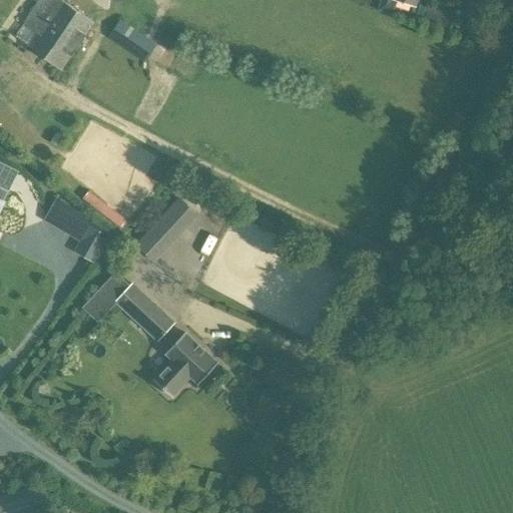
[(62,67),(94,21),(63,0),(38,0),(24,21),(39,32),(29,45),(62,67)]
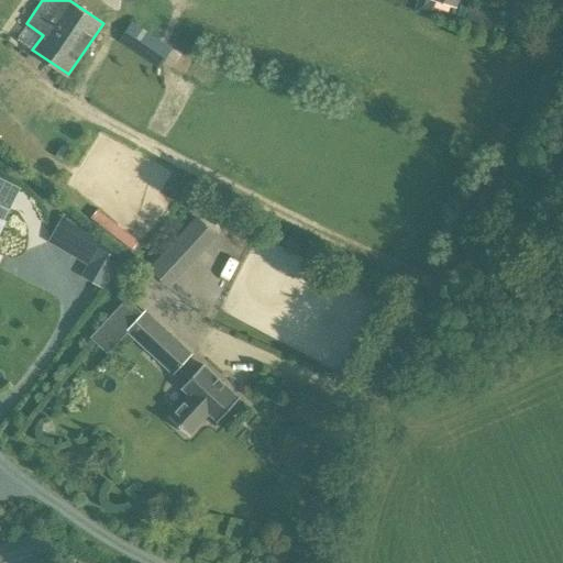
[(420,0),(417,11),(430,17),(435,0),(437,0),(454,7),(456,0),(420,0)]
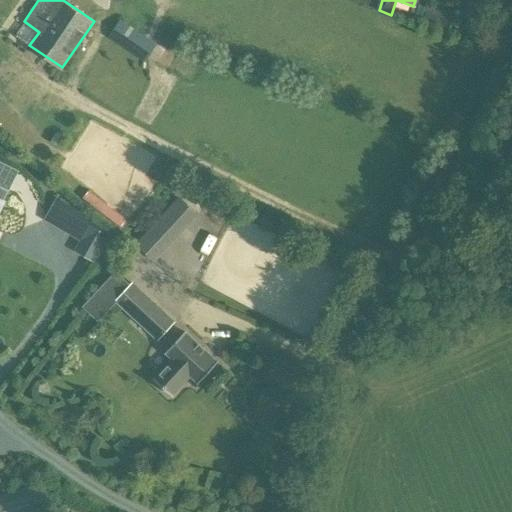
[(428,4),(425,14),(437,19),(441,9),(428,4)]
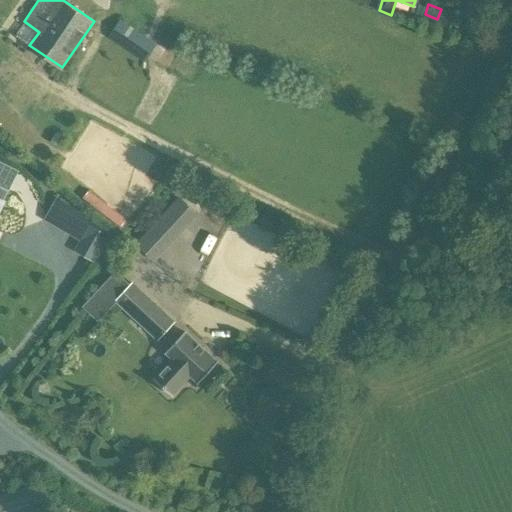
[(127,49),(138,32),(120,19),(108,37),(127,49)]
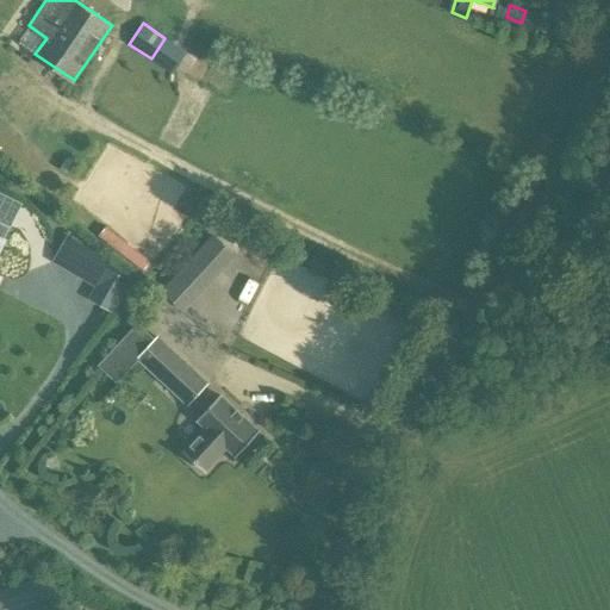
[(93,284),(106,259),(63,236),(50,261),(93,284)]
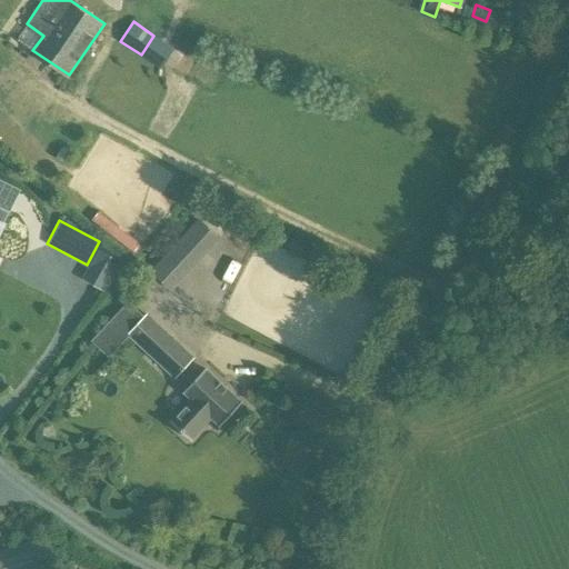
[(209,247),(218,237),(201,221),(155,272),(165,282),(202,241),(209,247)]
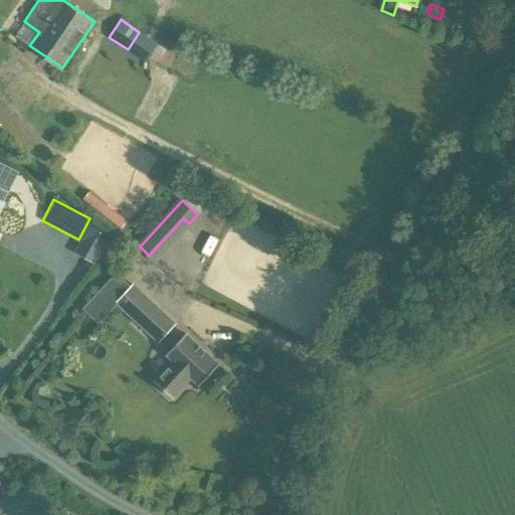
[(79,242),(74,250),(96,264),(108,242),(99,237),(87,230),(79,242)]
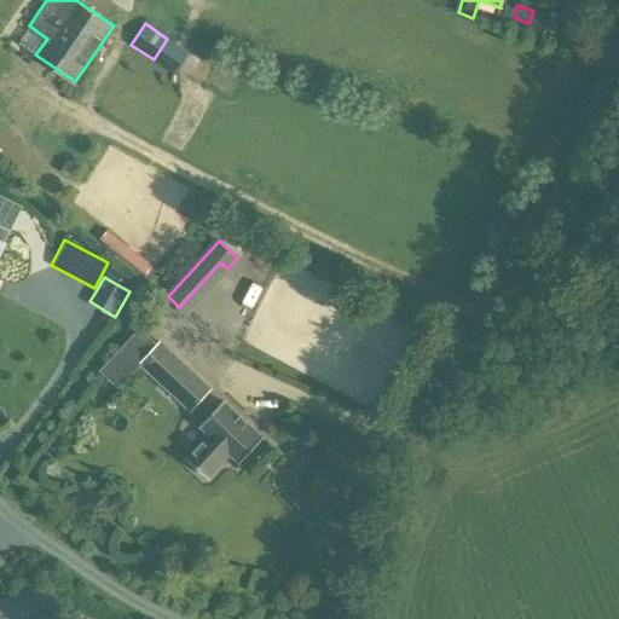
[(157,345),(139,328),(99,371),(119,389),(142,365),(190,410),(209,388),(160,342),(157,345)]
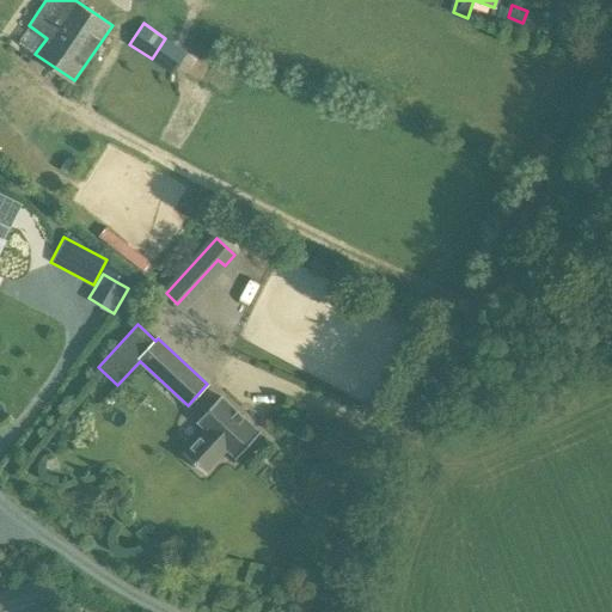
[(238,457),(259,433),(220,396),(199,421),(207,429),(184,453),(204,472),(227,448),(238,457)]
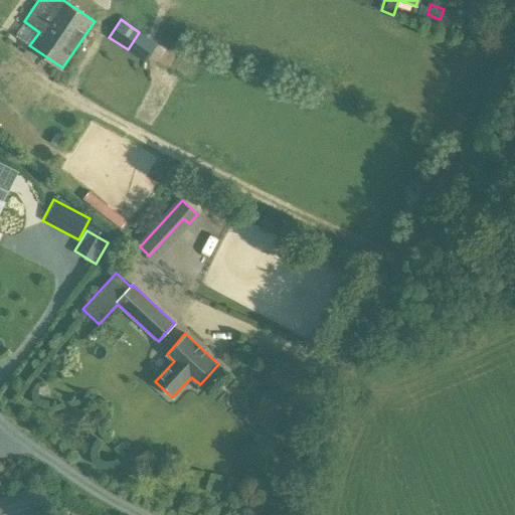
[(0,514),(29,514),(40,512),(33,488),(0,497),(0,514)]
